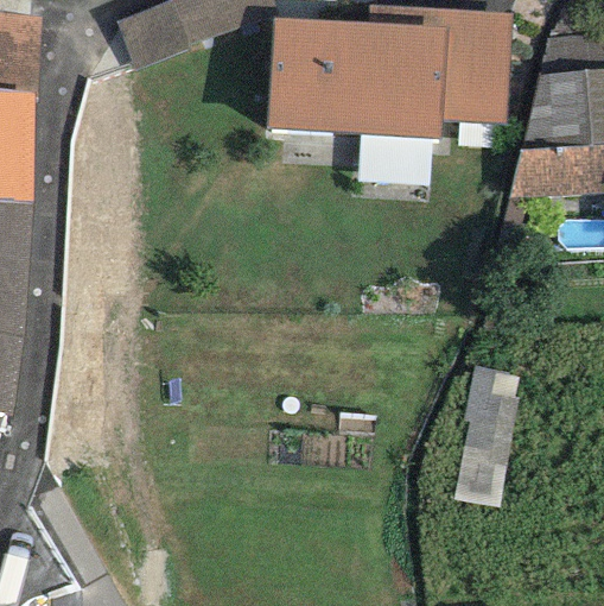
[(279,12),(274,0),(173,0),(118,20),(134,70),(279,12)]
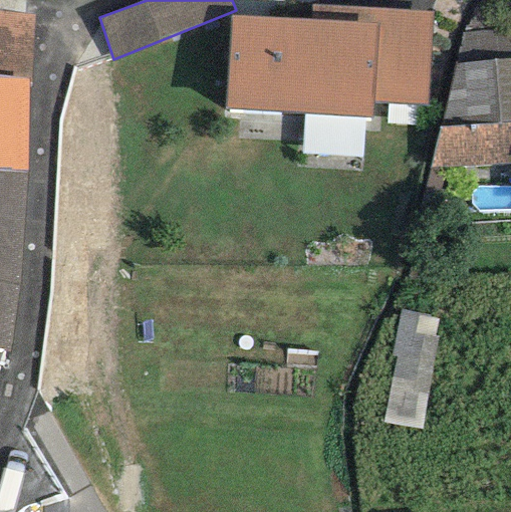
[(313,1),(311,20),(378,24),(373,100),(428,101),(434,11),(313,1)]
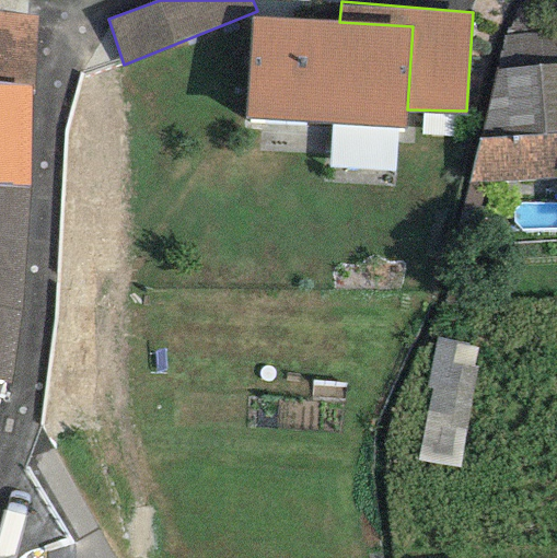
[(0,184),(30,185),(32,86),(36,86),(38,13),(0,10),(0,184)]
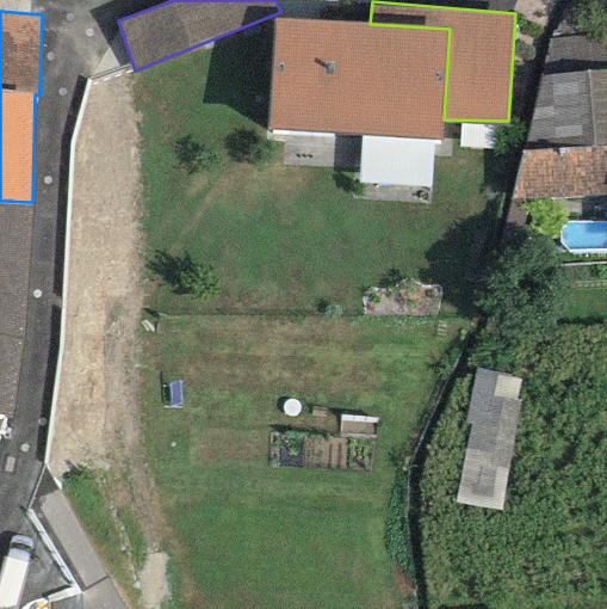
[(370,24),(274,17),(267,127),(443,139),(444,120),(450,29),(370,24)]
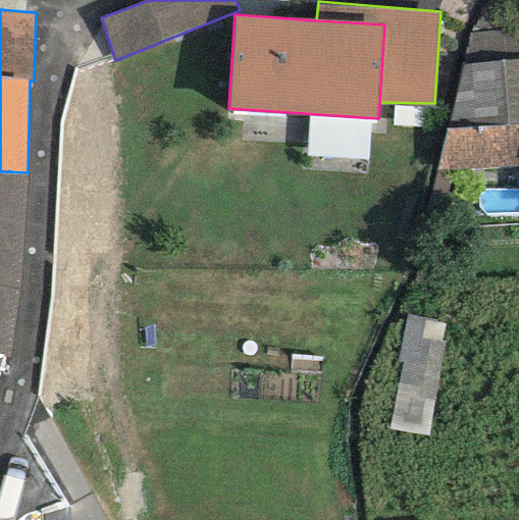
[(518,27),(469,32),(448,127),(518,122),(518,27)]
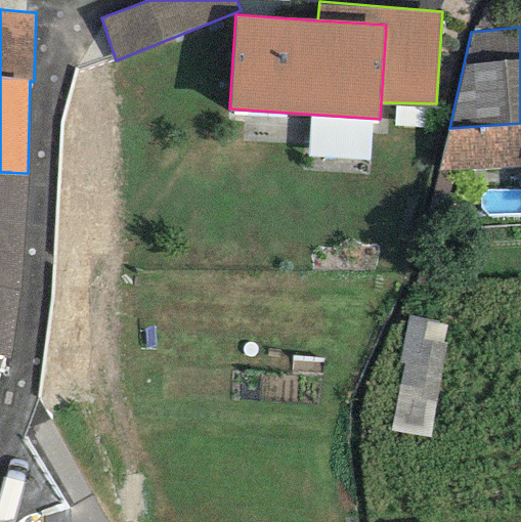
[(520,123),(449,128),(440,171),(520,165),(520,123)]
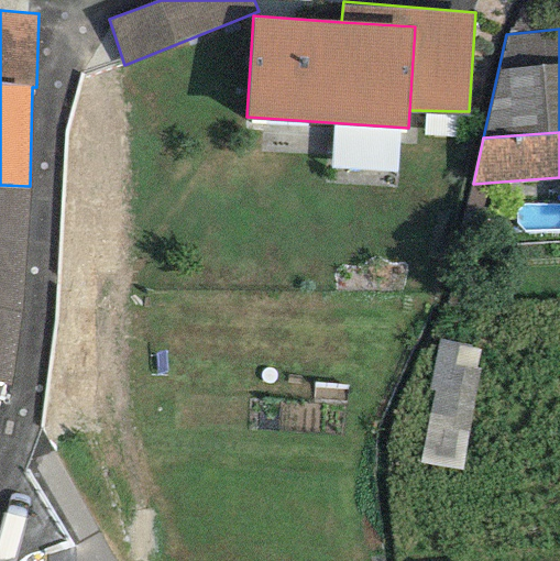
[(397,171),(399,146),(336,140),(332,165),(397,171)]
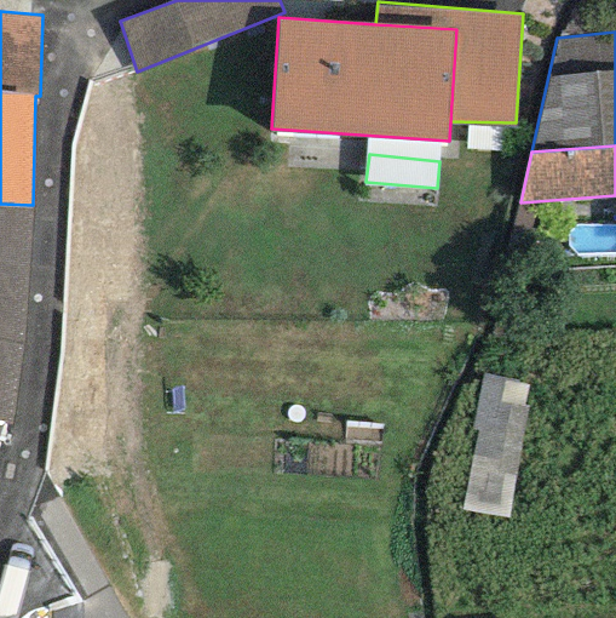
[(33,205),(0,204),(0,422),(6,423),(13,423),(23,342),(33,205)]
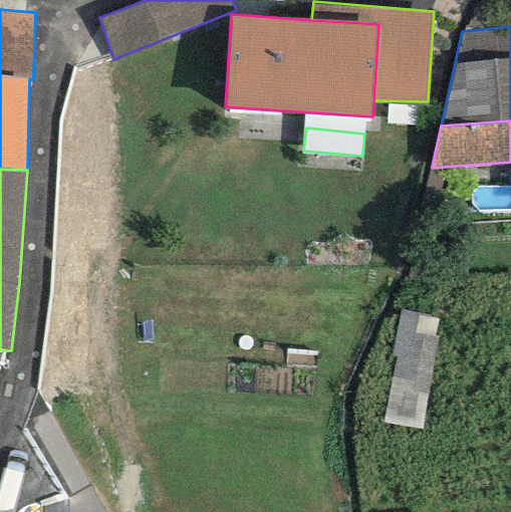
[(439,317),(402,310),(392,354),(398,355),(385,421),(423,429),(442,336),(436,334),(439,317)]
